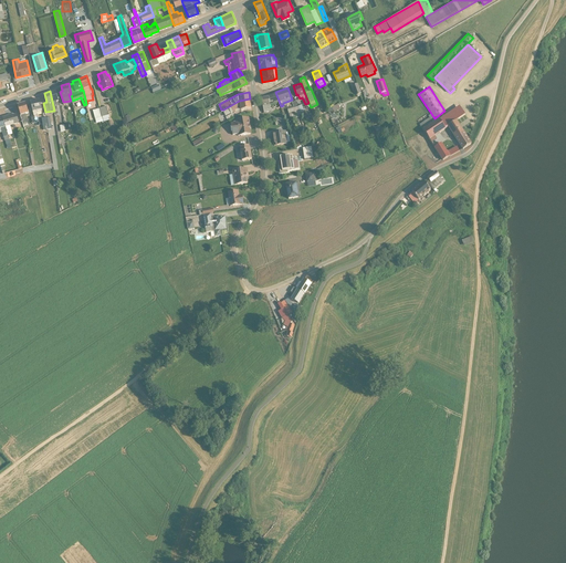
[(270,103),(279,100),(275,92),(269,94),(261,95),(264,111),(271,108),(270,103)]
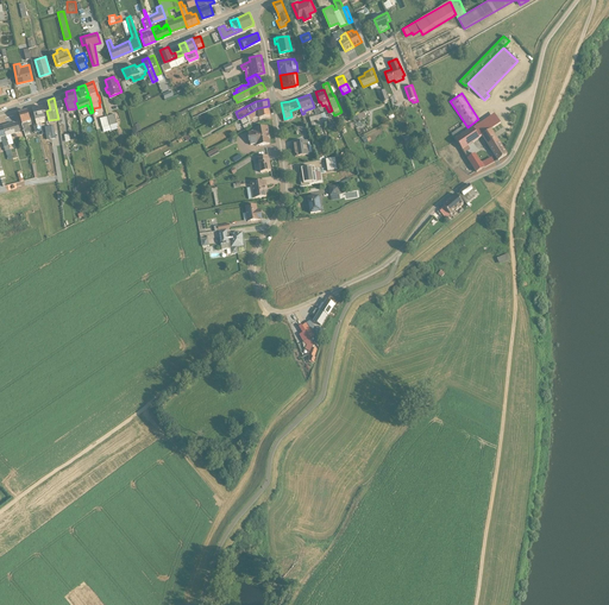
[(32,107),(37,123),(45,120),(44,117),(45,117),(43,105),(32,107)]
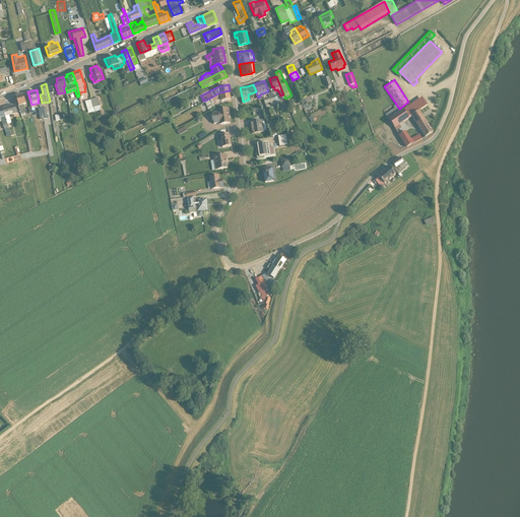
[(205,101),(209,109),(215,105),(213,102),(209,104),(214,101),(215,102),(216,101),(220,99),(220,100),(231,98),(230,90),(219,92),(205,101)]
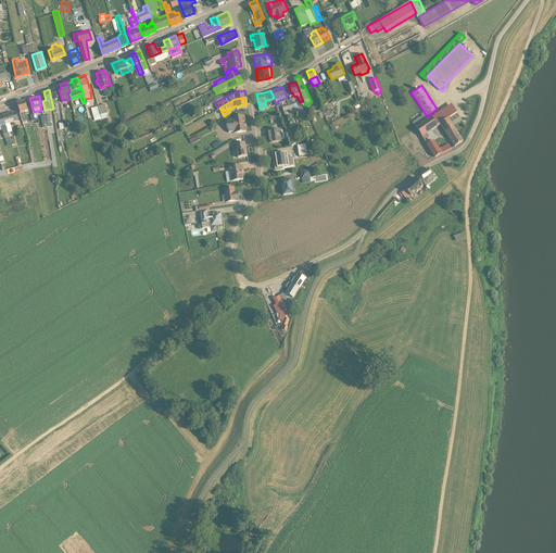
[(297,112),(290,97),(287,99),(288,101),(281,103),(286,115),(297,112)]
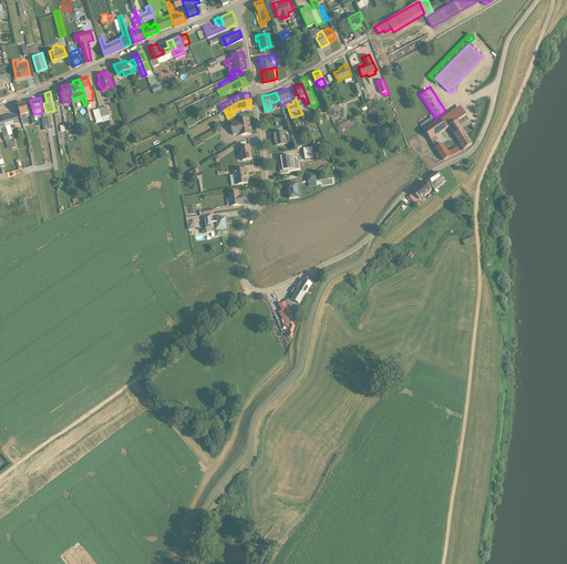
[(26,101),(18,104),(23,124),(29,123),(26,112),(29,111),(26,101)]
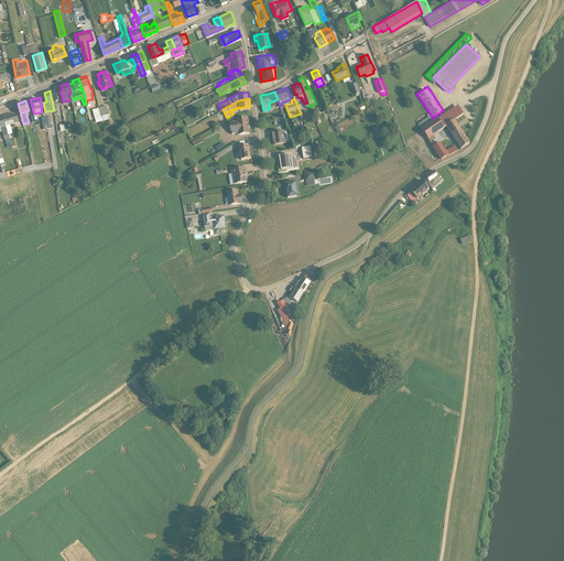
[(461,148),(469,142),(455,119),(464,112),(457,104),(437,117),(436,116),(433,118),(432,116),(431,116),(430,115),(418,122),(430,141),(435,137),(434,135),(446,126),(461,148)]
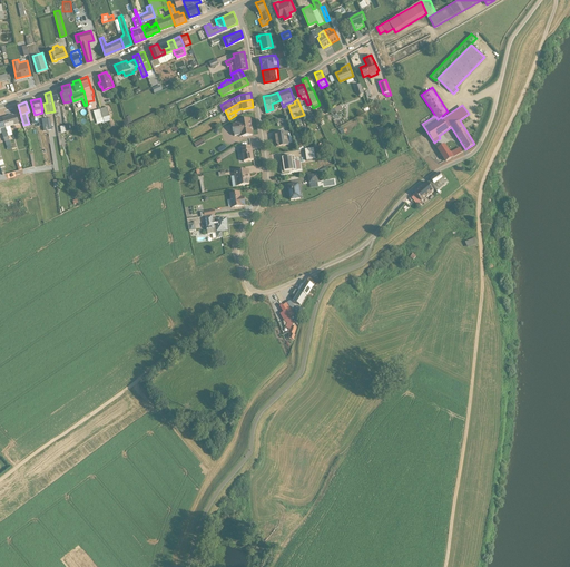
[(107,106),(94,109),(96,117),(109,114),(107,106)]
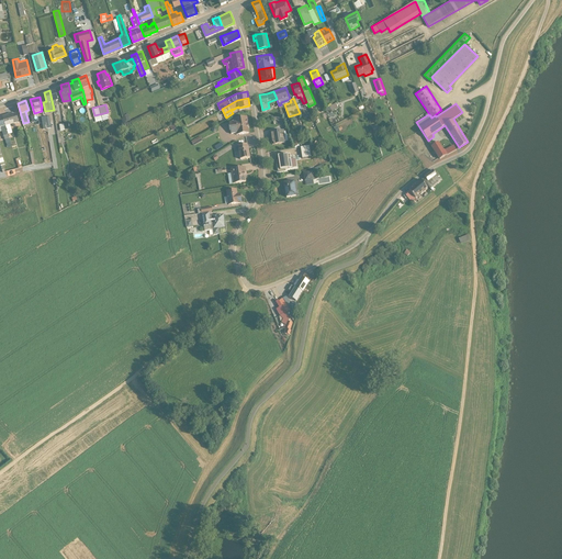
[(11,111),(2,113),(6,124),(8,132),(12,131),(10,122),(19,120),(15,111),(12,112),(11,111)]
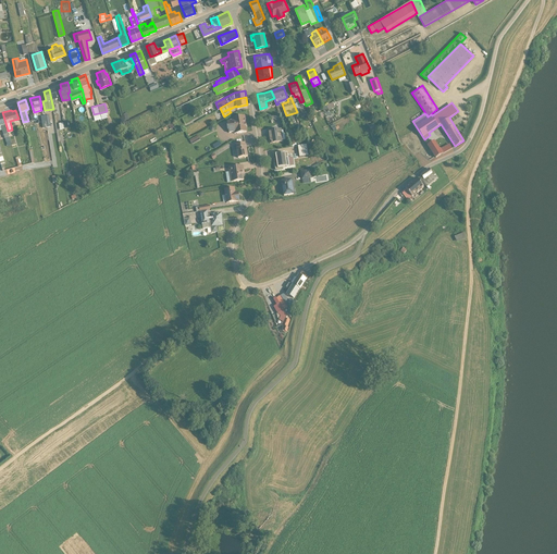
[(270,115),(271,120),(280,117),(277,111),(270,115)]
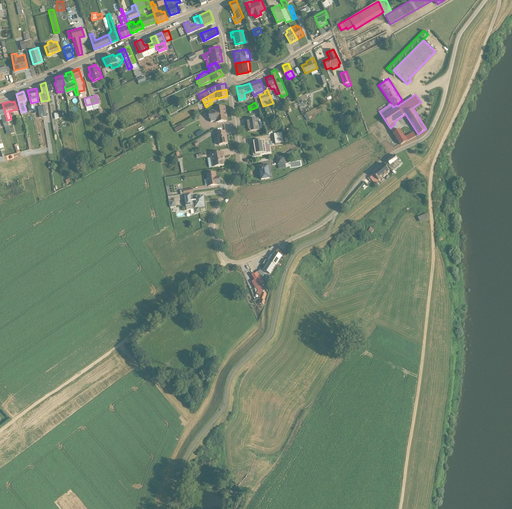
[(10,131),(8,123),(2,103),(0,103),(0,117),(2,117),(3,123),(4,125),(7,132),(10,131)]
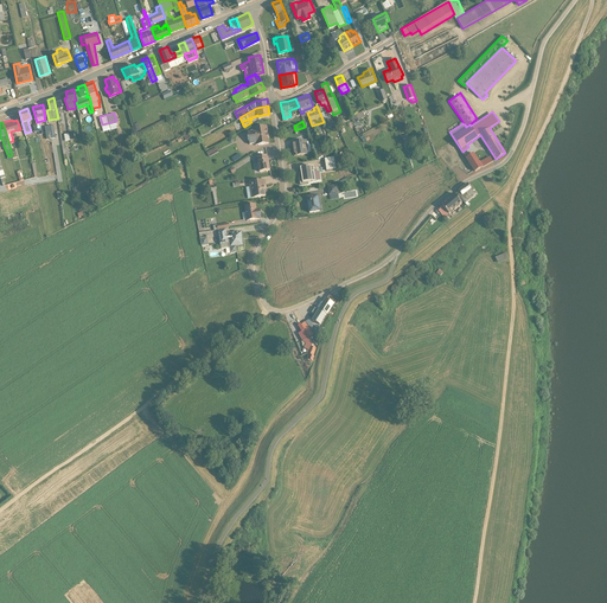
[(255,143),(268,141),(268,135),(269,135),(268,129),(248,133),(249,142),(255,141),(255,143)]
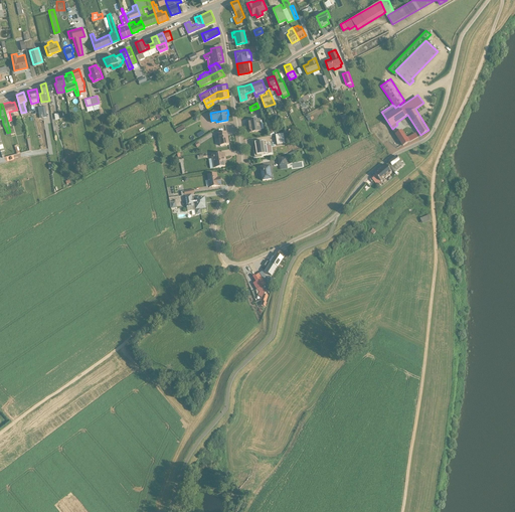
[(265,111),(263,112),(270,132),(273,131),(267,115),(265,111)]
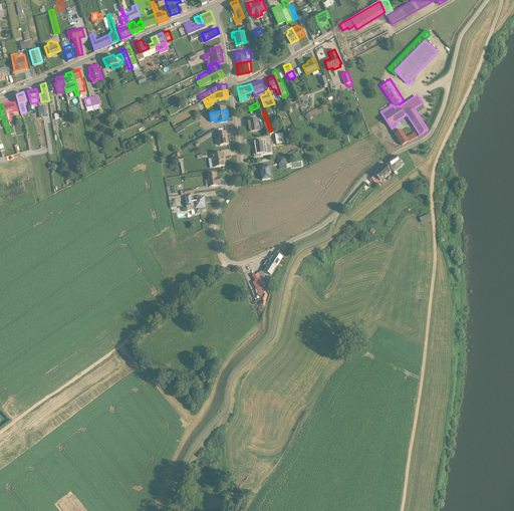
[(259,116),(247,119),(247,123),(248,123),(249,130),(261,129),(261,126),(263,126),(263,120),(261,120),(261,117),(260,118),(259,116)]
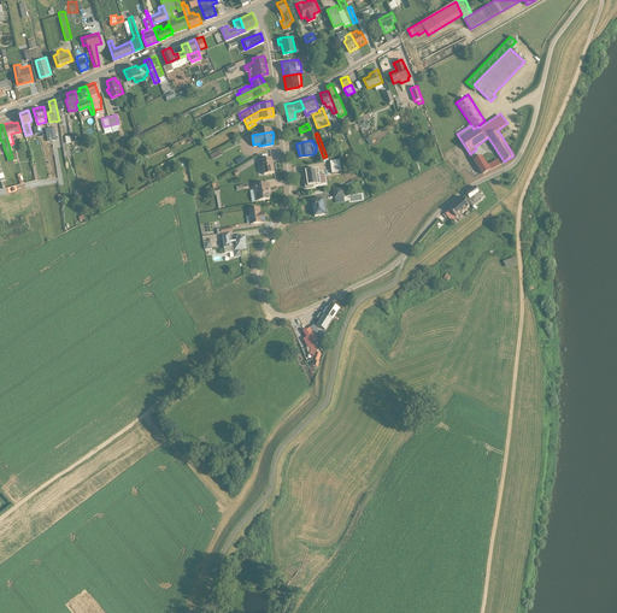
[(210,152),(212,157),(222,152),(219,147),(210,152)]
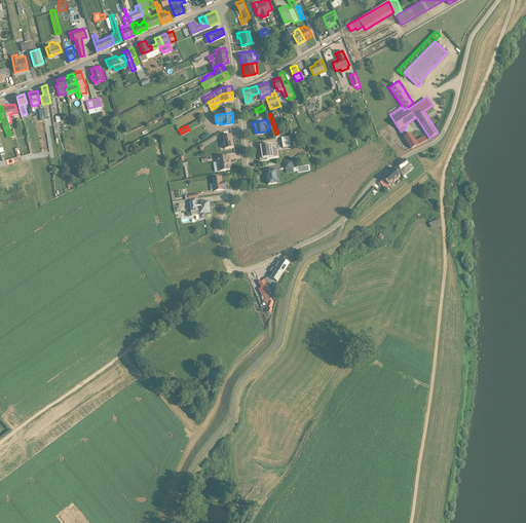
[(404,136),(411,148),(426,139),(424,135),(416,140),(415,139),(410,132),(404,136)]
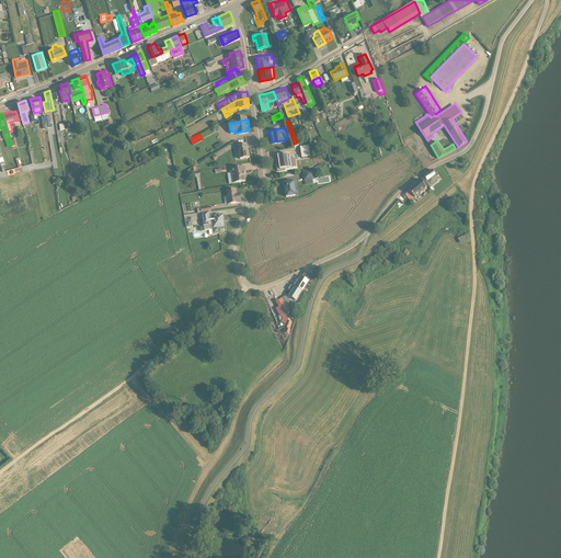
[(247,141),(237,143),(240,157),(249,156),(248,146),(247,146),(247,141)]
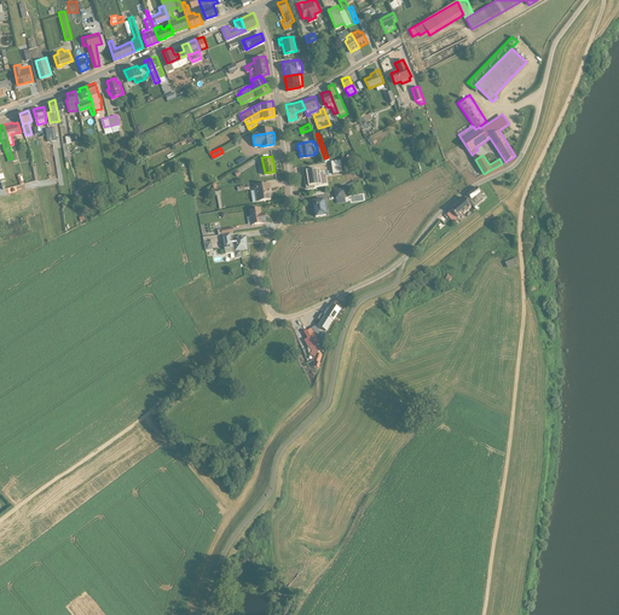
[(342,170),(341,158),(330,160),(333,172),(342,170)]
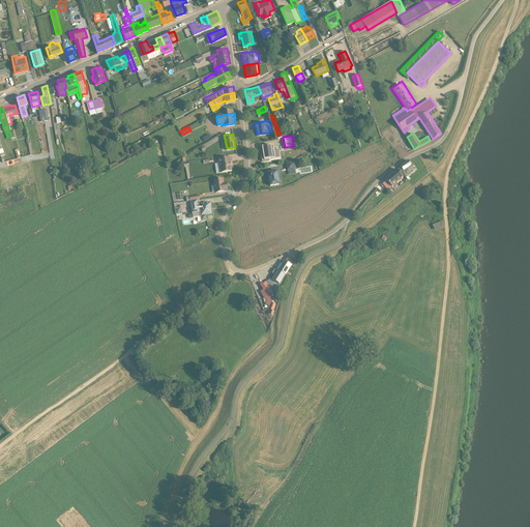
[(261,149),(262,159),(269,158),(269,157),(275,156),(273,143),(262,144),(263,149),(261,149)]
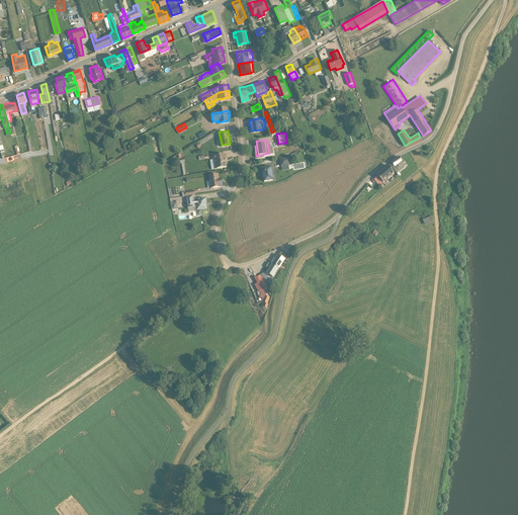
[(209,158),(211,167),(227,165),(226,160),(228,160),(226,152),(212,154),(212,158),(209,158)]
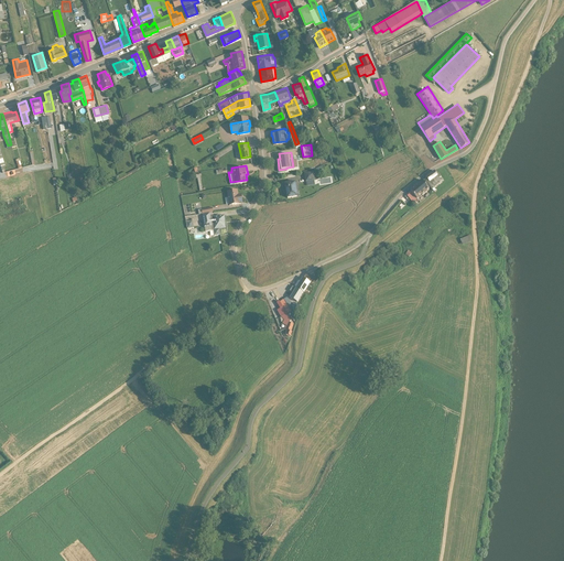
[(313,170),(304,171),(305,180),(306,180),(307,184),(314,183),(313,179),(314,179),(313,170)]
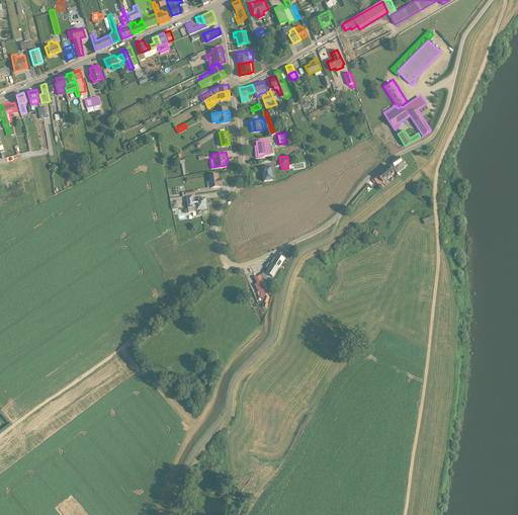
[(391,163),(387,166),(394,172),(395,171),(397,173),(405,166),(407,165),(403,158),(401,159),(399,157),(391,163)]
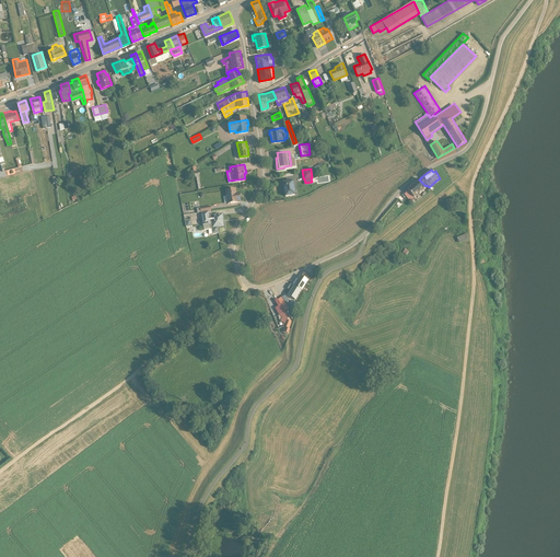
[(282,180),(281,181),(282,189),(284,189),(286,195),(295,193),(298,193),(296,186),(295,187),(294,178),(282,180)]
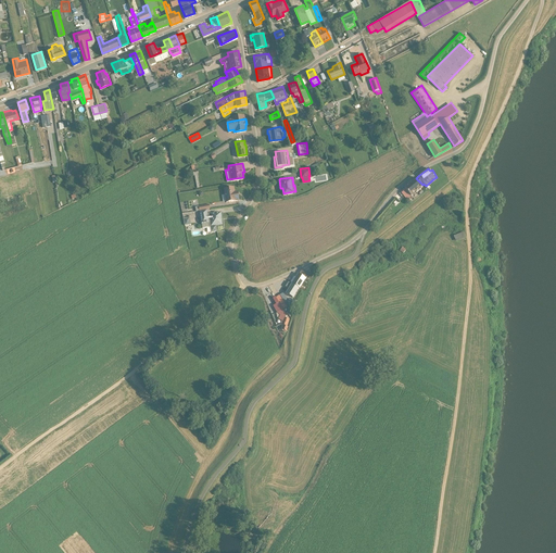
[(400,191),(406,199),(411,196),(414,199),(418,195),(416,191),(422,186),(416,178),(400,191)]
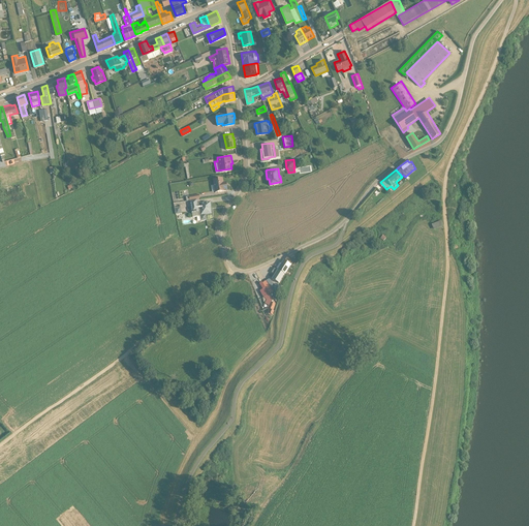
[(222,176),(213,178),(215,191),(227,189),(226,180),(223,180),(222,176)]
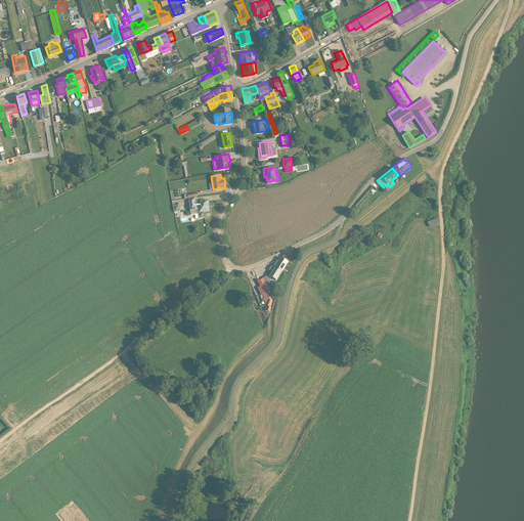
[(194,196),(187,197),(189,209),(190,213),(198,212),(199,217),(204,216),(204,210),(208,209),(208,204),(208,199),(206,199),(206,198),(202,198),(195,199),(194,196)]
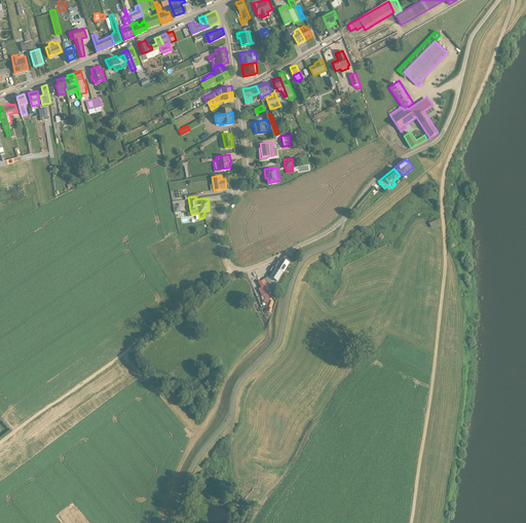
[(431,227),(441,224),(440,219),(429,222),(431,227)]
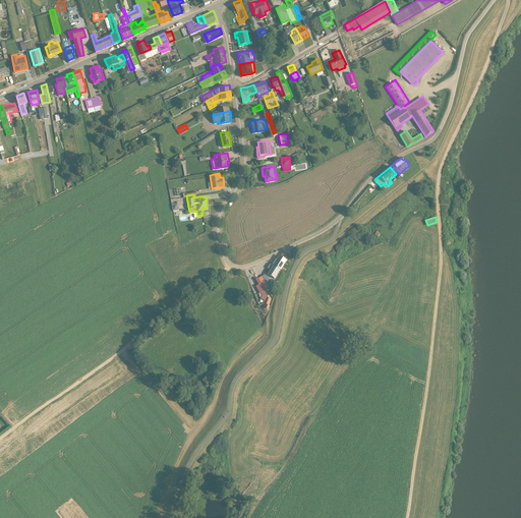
[(282,252),(280,254),(286,259),(289,253),(285,250),(282,252)]
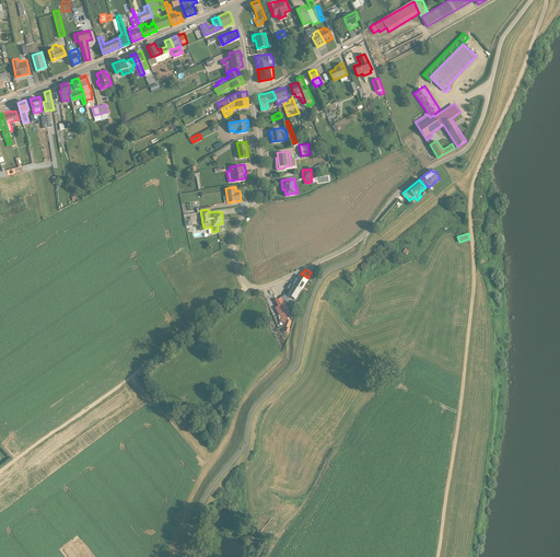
[(295,278),(292,281),(302,288),(307,278),(301,274),(299,278),(296,276),(295,278)]
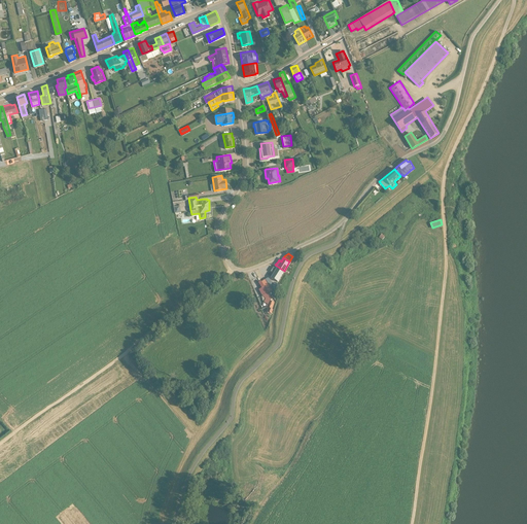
[(271,276),(277,280),(283,272),(273,265),(270,270),(274,272),(271,276)]
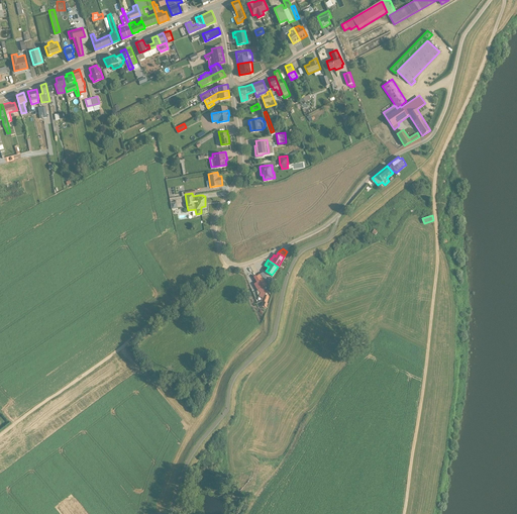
[(267,281),(273,283),(275,278),(269,275),(268,277),(263,270),(260,272),(267,281)]
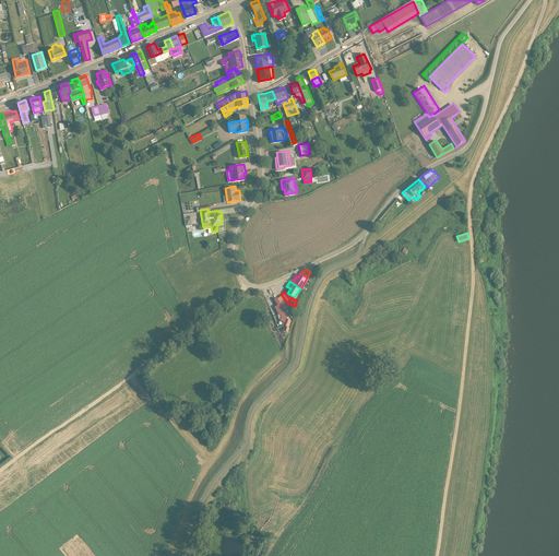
[(283,330),(287,331),(289,327),(288,326),(290,319),(287,317),(288,314),(286,312),(284,308),(288,305),(288,304),(281,294),(277,297),(276,296),(274,297),(277,304),(274,305),(277,311),(282,315),(280,318),(283,320),(282,323),(283,324),(282,328),(283,329),(283,330)]
